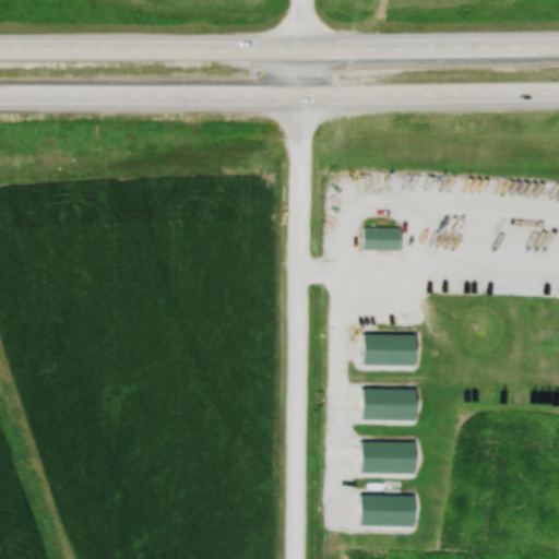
[(364,365),(420,365),(420,332),(364,332),(364,365)]
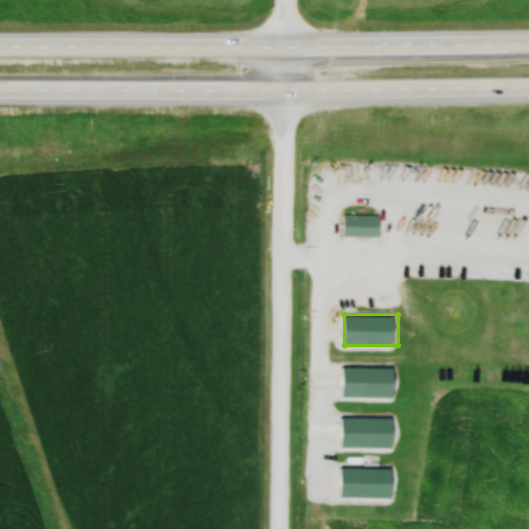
[(398,367),(341,366),(341,396),(398,397),(398,367)]
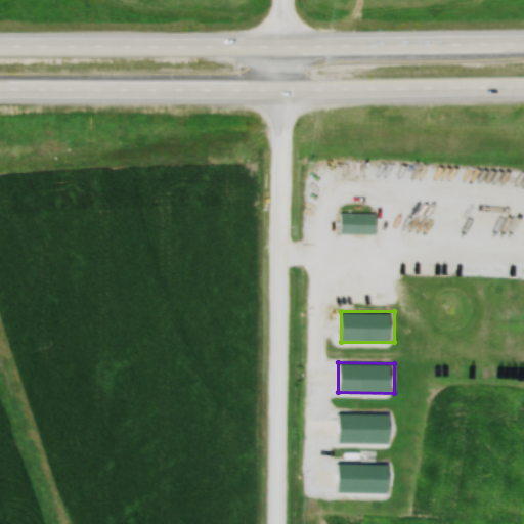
[(338,412),(338,444),(393,444),(393,412),(338,412)]
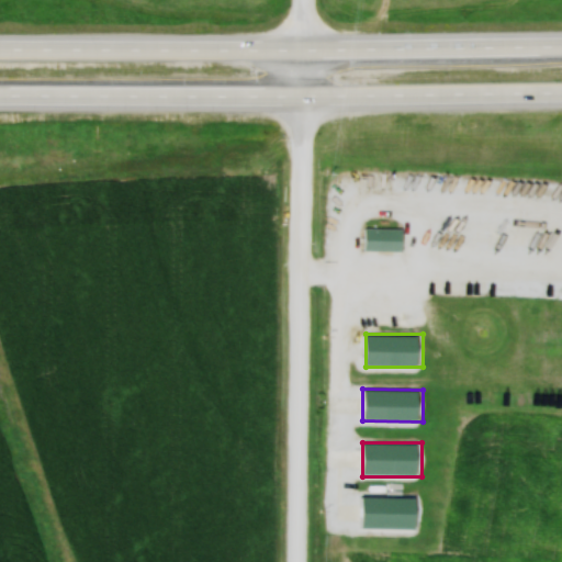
[(361,529),(420,529),(420,496),(361,496),(361,529)]
